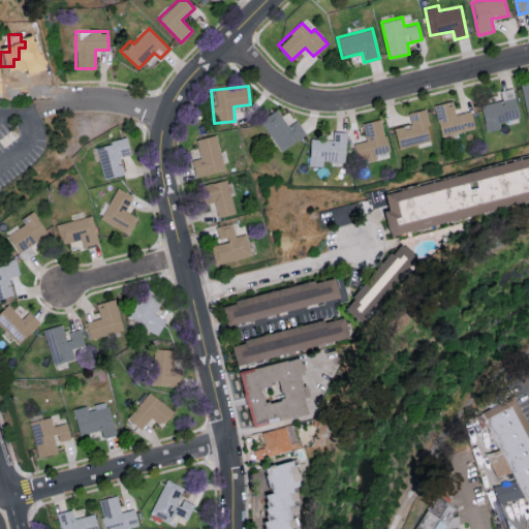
[(499,122),(519,118),(512,88),(500,91),(501,100),(480,104),(487,131),(501,128),(499,122)]
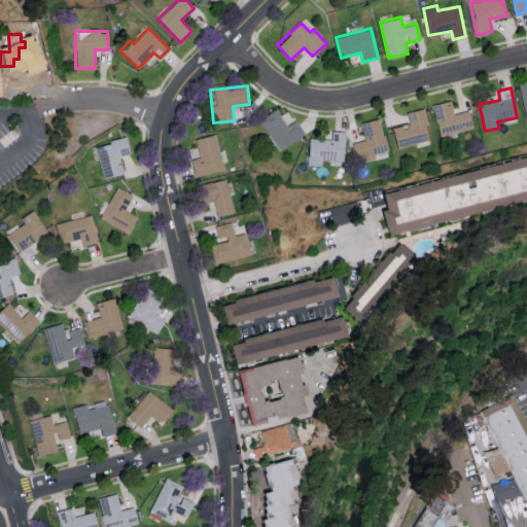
[(432,103),(437,135),(472,129),(469,110),(453,113),(451,101),(432,103)]
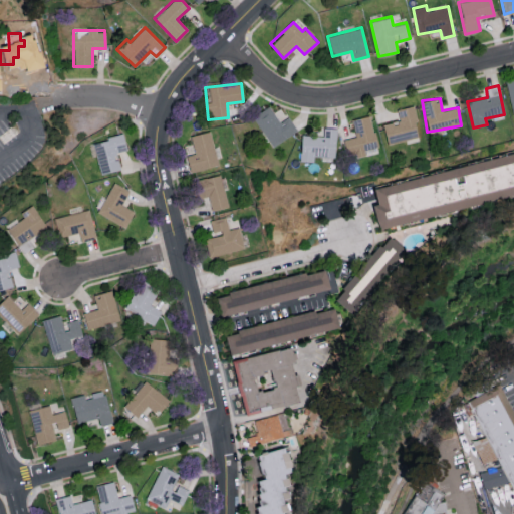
[(388,145),(420,137),(412,105),(396,109),(399,120),(382,124),(388,145)]
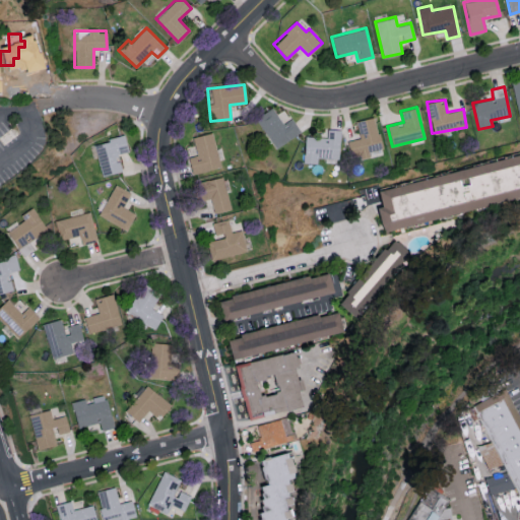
[(293,118),(282,124),(273,109),(257,117),(273,147),(301,132),(293,118)]
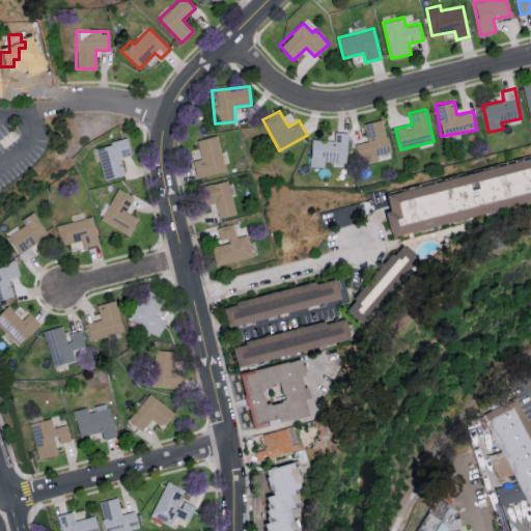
[(389,151),(383,118),(363,122),(366,141),(355,143),(359,162),(378,158),(376,155),(389,151)]
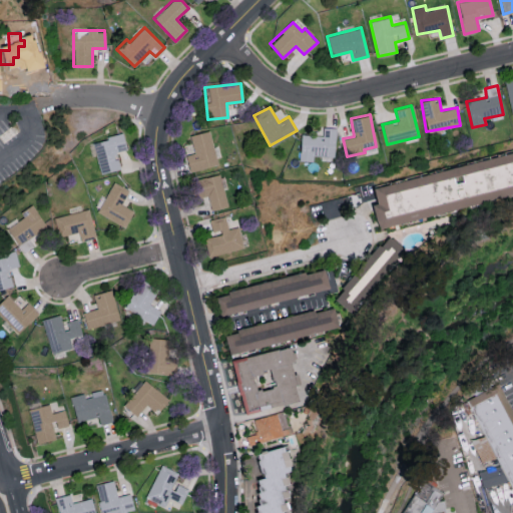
[(313,155),(334,156),(336,127),(323,126),(322,135),(301,134),(299,160),(313,161),(313,155)]
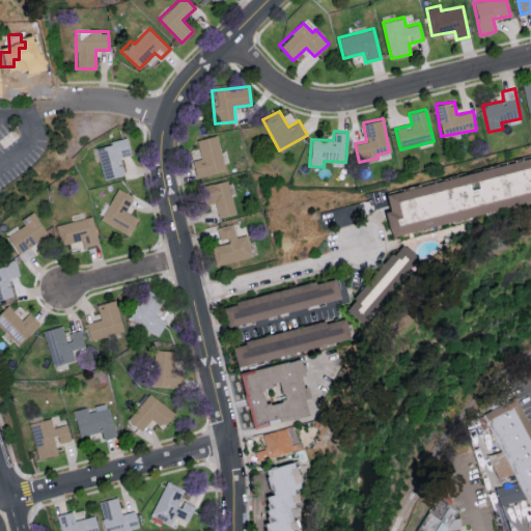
[(192,161),(197,177),(226,169),(216,135),(196,140),(201,158),(192,161)]
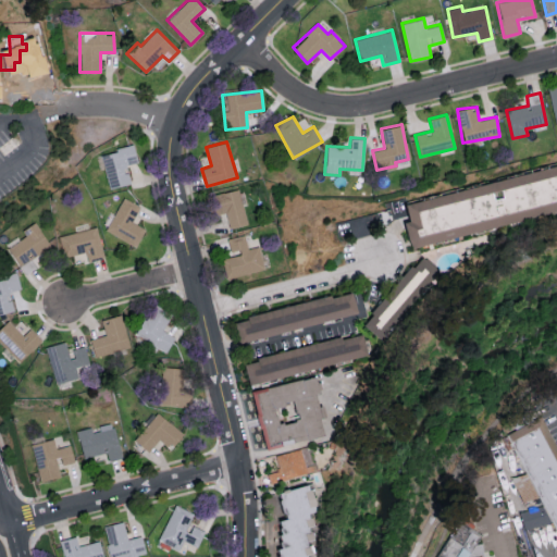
[(100,153),(109,188),(131,183),(125,164),(137,162),(133,146),(100,153)]
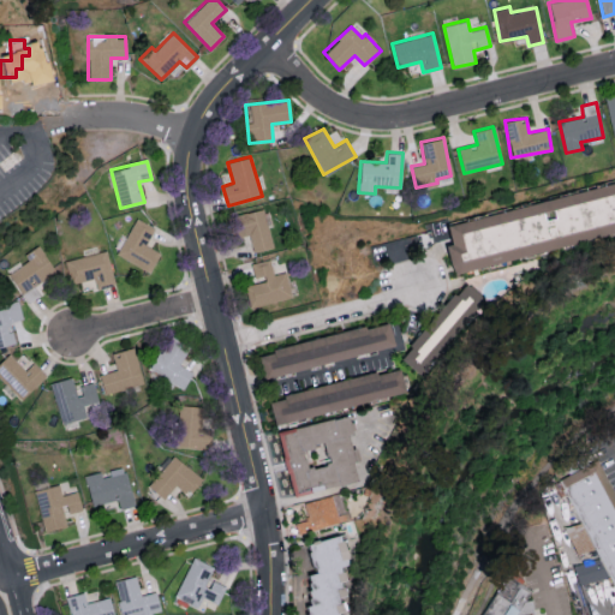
[(614,185),(446,220),(451,244),(446,245),(451,267),(614,233),(614,185)]
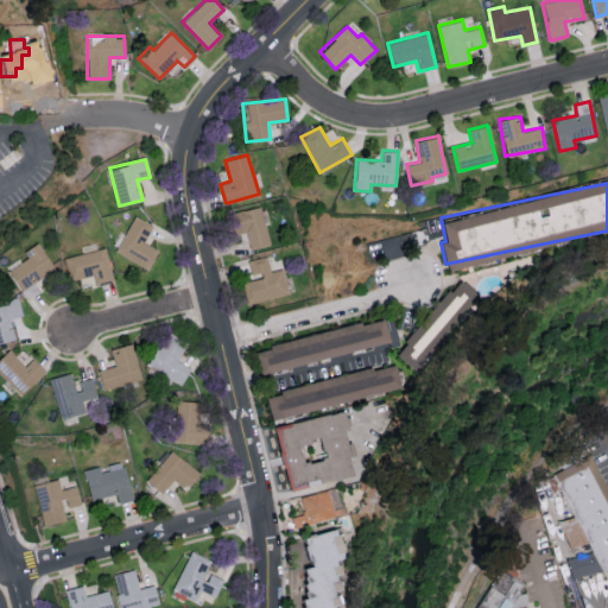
[(249,248),(270,244),(259,206),(233,213),(239,234),(246,232),(249,248)]
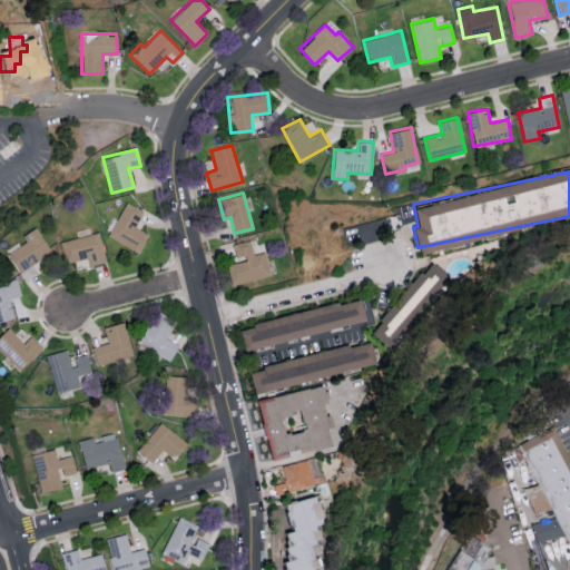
[(143,210),(126,202),(108,236),(138,253),(148,234),(135,227),(143,210)]
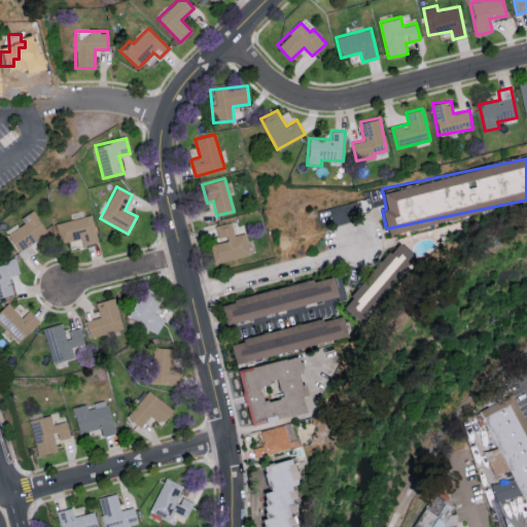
[(47,233),(33,209),(20,217),(24,224),(7,235),(22,259),(33,252),(28,244),(47,233)]
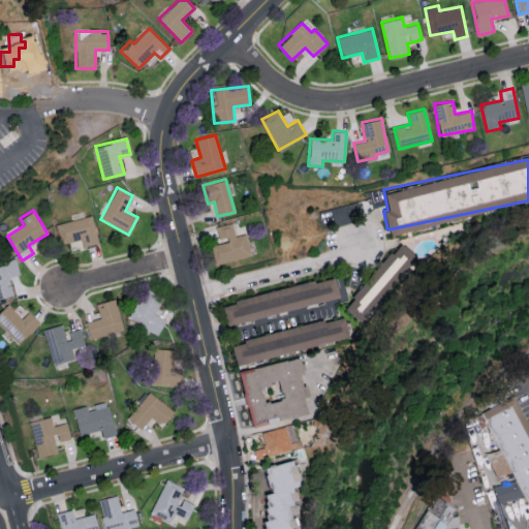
[(56,224),(61,244),(81,239),(83,248),(98,245),(91,215),(56,224)]
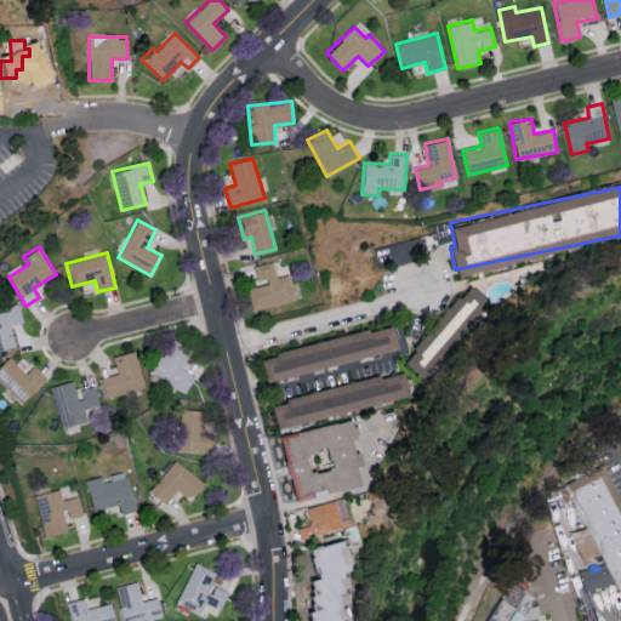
[(405,365),(427,380),(483,297),(461,283),(405,365)]
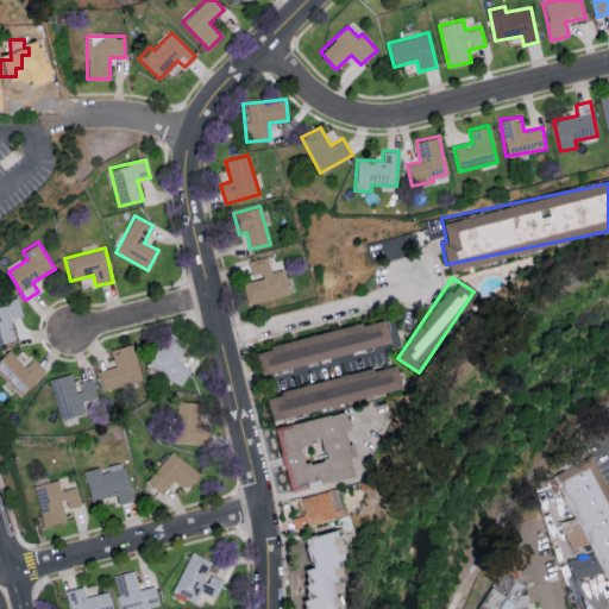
[(22,315),(18,296),(0,300),(0,302),(0,305),(0,343),(14,340),(11,318),(22,315)]
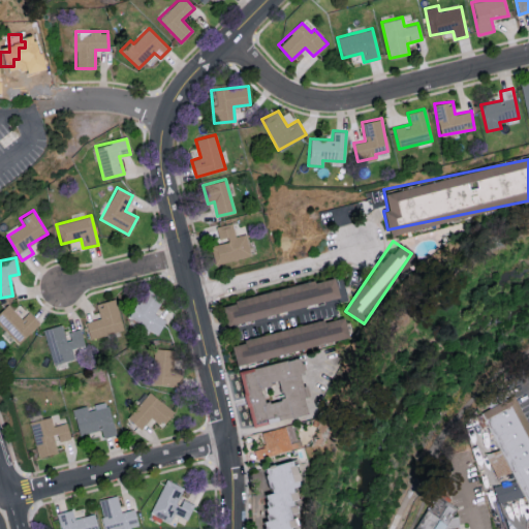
[(222,302),(226,323),(338,299),(333,277),(222,302)]
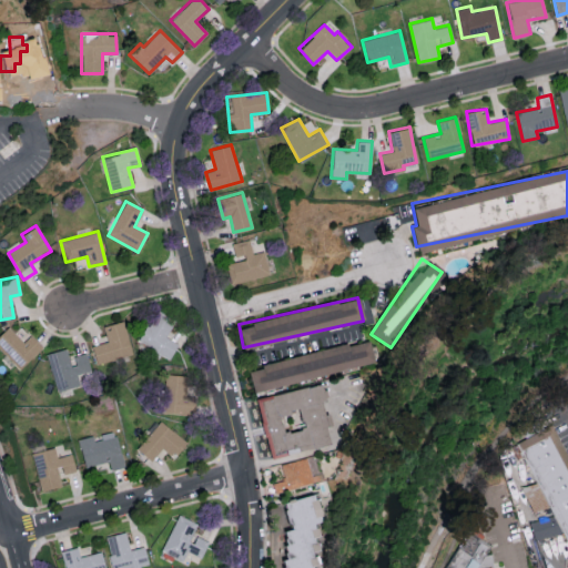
[(139,343),(171,357),(178,342),(165,337),(173,320),(153,311),(139,343)]
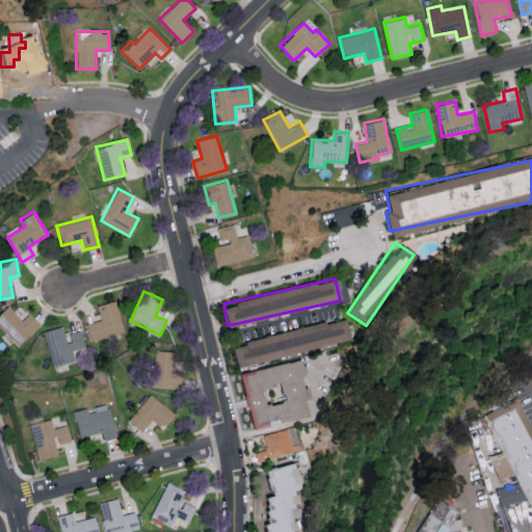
[(123,333),(115,300),(97,304),(100,319),(85,323),(89,341),(123,333)]
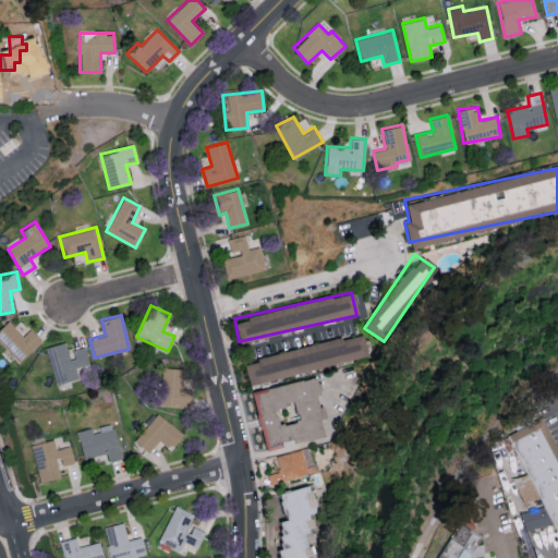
[(23,336),(8,320),(0,327),(0,343),(19,363),(41,341),(29,328),(23,336)]
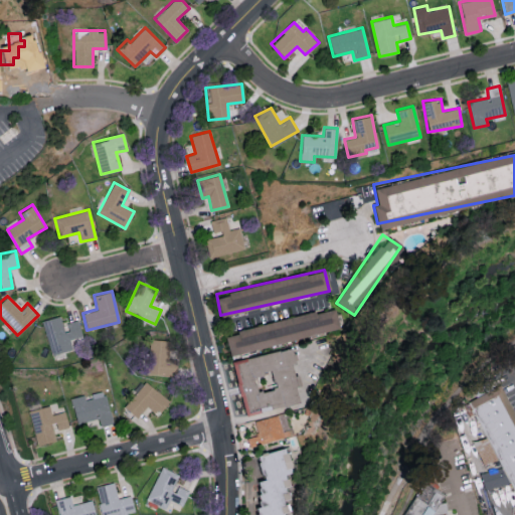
[(224,331),(228,353),(339,331),(334,309),(224,331)]
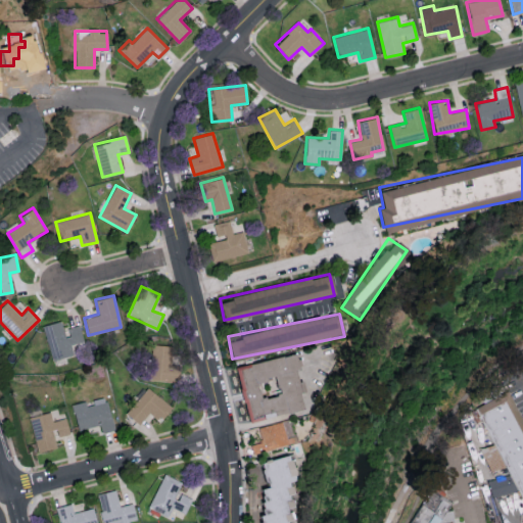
[(43,325),(52,360),(73,354),(70,344),(83,341),(79,325),(64,329),(62,320),(43,325)]
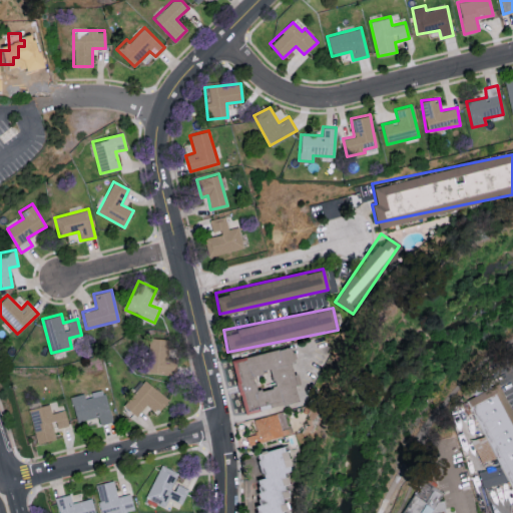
[(174,374),(174,359),(167,359),(168,339),(147,338),(147,373),(174,374)]
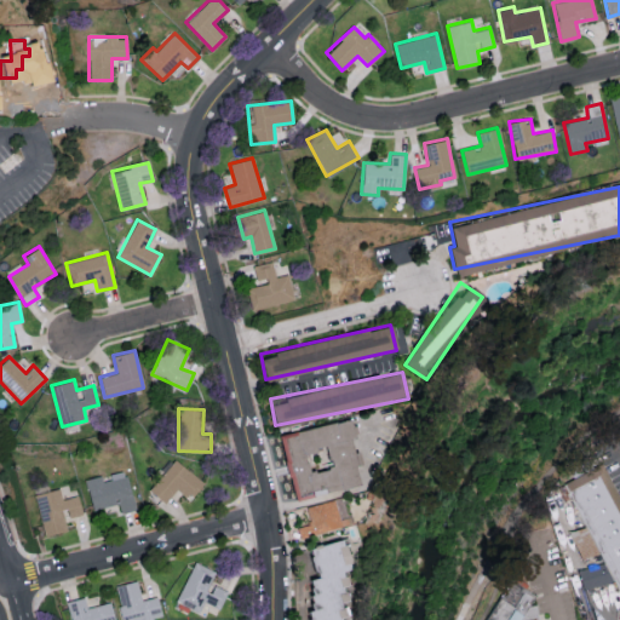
[(359,486),(355,465),(361,464),(357,452),(352,453),(350,436),(355,436),(351,419),(285,432),(297,498),(359,486)]
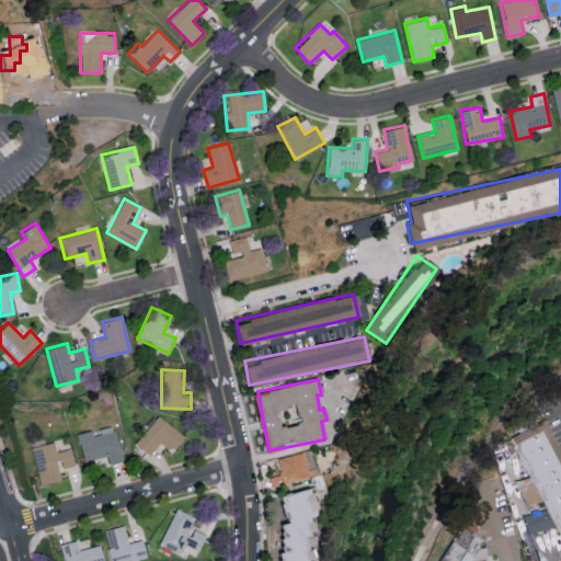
[(135,444),(149,455),(159,442),(172,453),(185,437),(158,415),(135,444)]
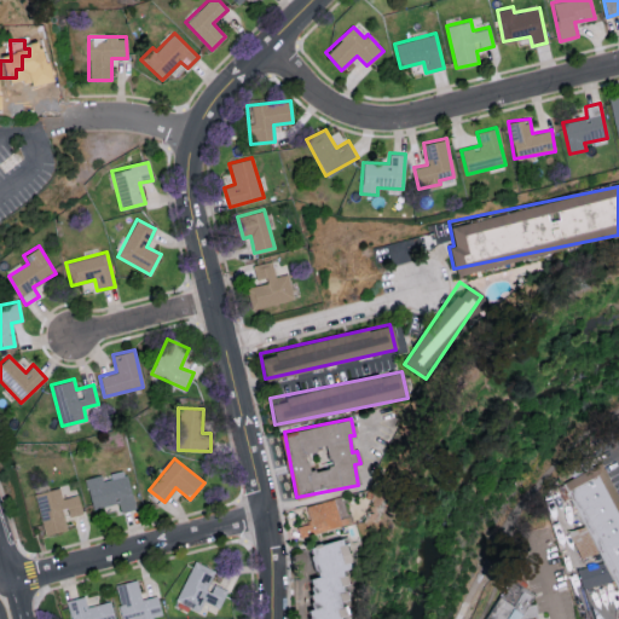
[(618,580),(568,486),(605,467),(618,493),(618,580)]
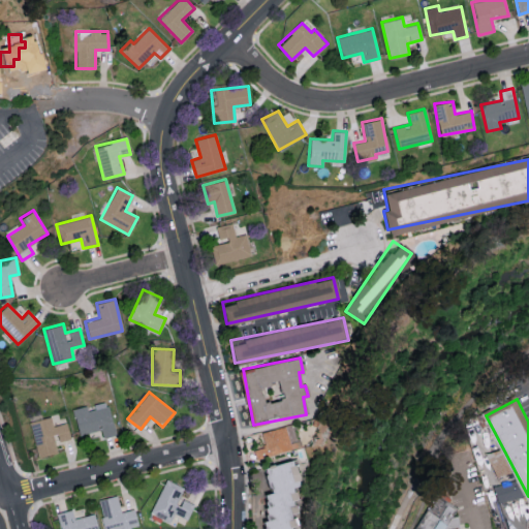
[(115,435),(109,405),(88,410),(87,405),(72,408),(79,435),(100,430),(102,438),(115,435)]
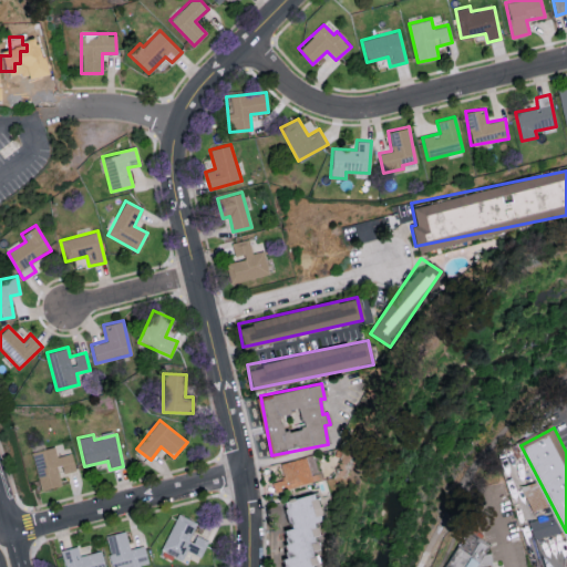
[(59,475),(74,471),(71,453),(57,456),(53,444),(30,450),(40,488),(61,484),(59,475)]
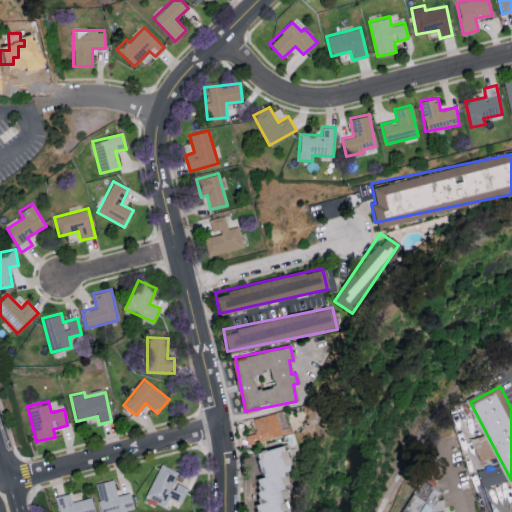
[(252,418),(256,433),(246,435),(247,443),(282,435),(277,412),(252,418)]
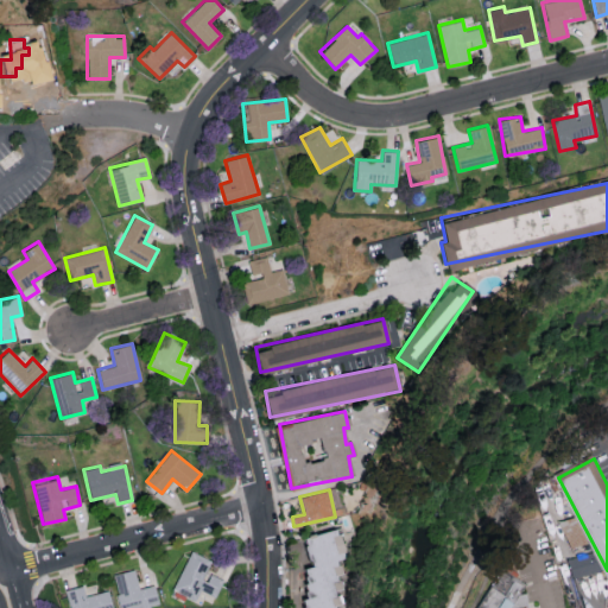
[(334,607),(334,606),(341,605),(335,575),(340,575),(336,559),(342,558),(342,555),(336,530),(304,537),(304,543),(310,565),(305,568),(302,607),(334,607)]
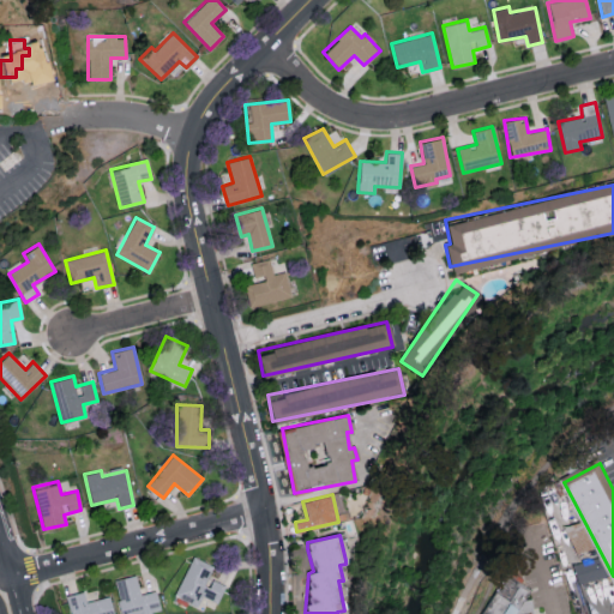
[(214,566),(192,557),(174,596),(197,607),(202,596),(216,603),(224,585),(209,578),(214,566)]
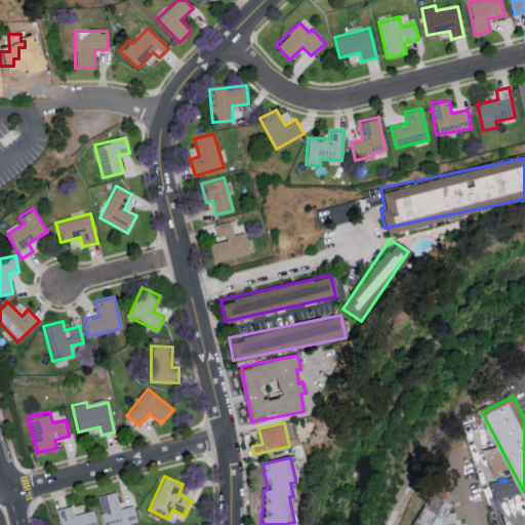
[(97,496),(104,524),(116,524),(119,524),(128,524),(137,523),(133,505),(120,508),(116,491),(97,496)]
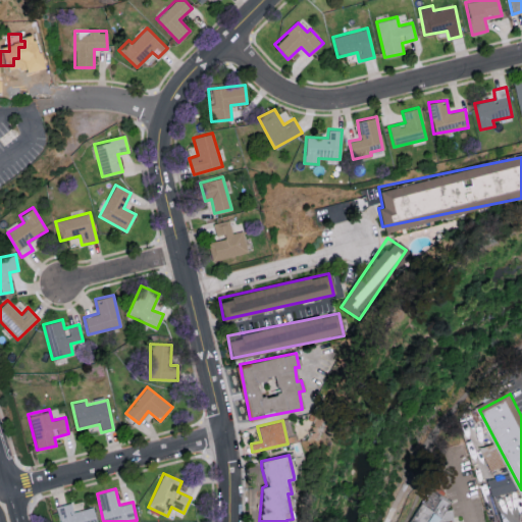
[(456,506),(450,514),(456,514),(456,521),(414,521),(432,494),(456,506)]
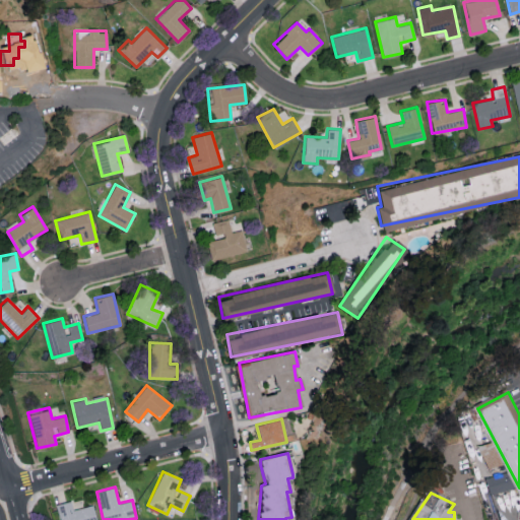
[(56,504),(59,519),(95,519),(92,505),(73,509),(71,500),(56,504)]
